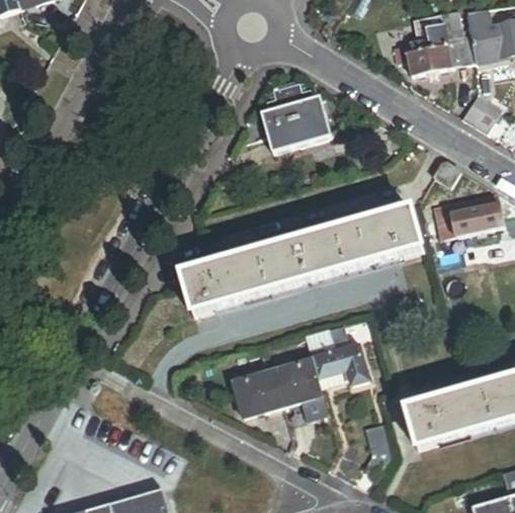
[(0,14),(20,8),(18,0),(0,0),(0,14)]
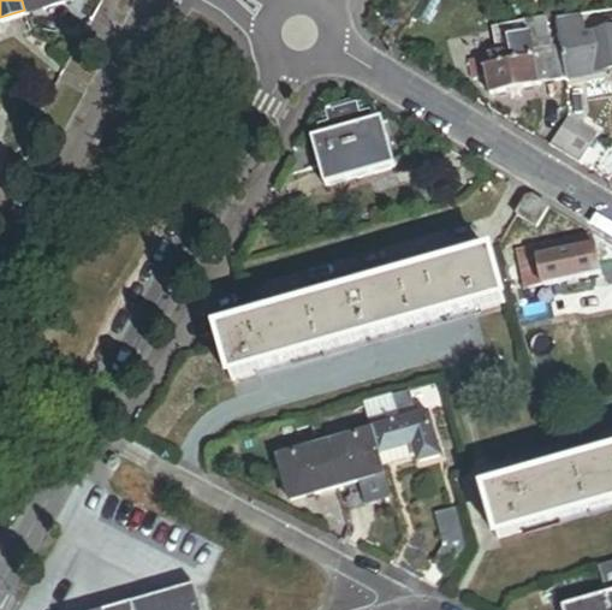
[(22,0),(24,10),(25,11),(59,0),(22,0)]
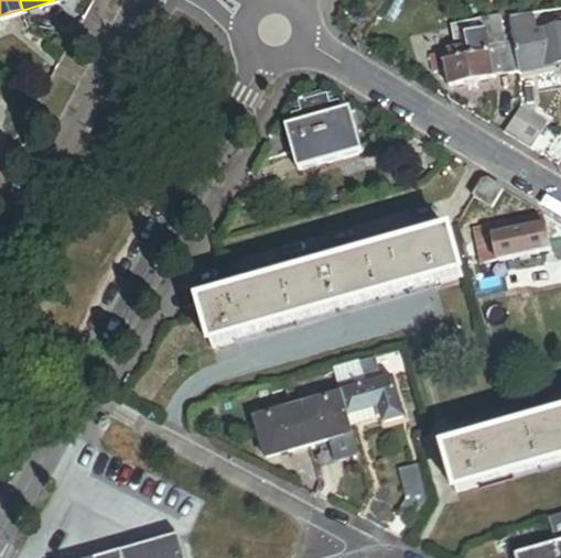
[(530,10),(508,13),(513,35),(545,29),(545,31),(553,30),(554,39),(560,59),(560,58),(560,23),(535,29),(530,10)]
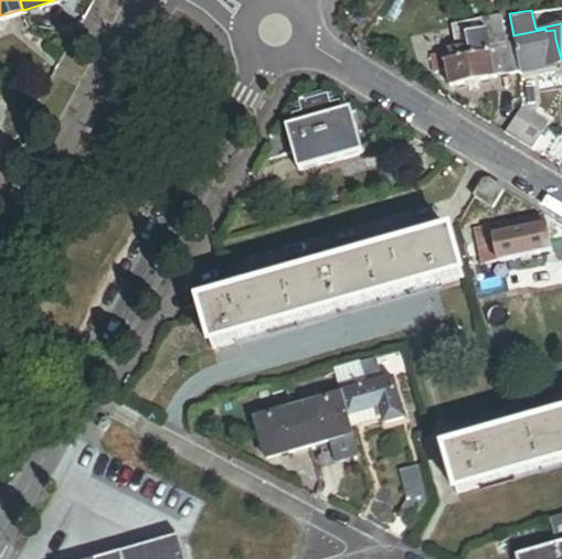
[(483,28),(486,41),(502,38),(498,12),(451,22),(456,45),(467,43),(465,31),(483,28)]
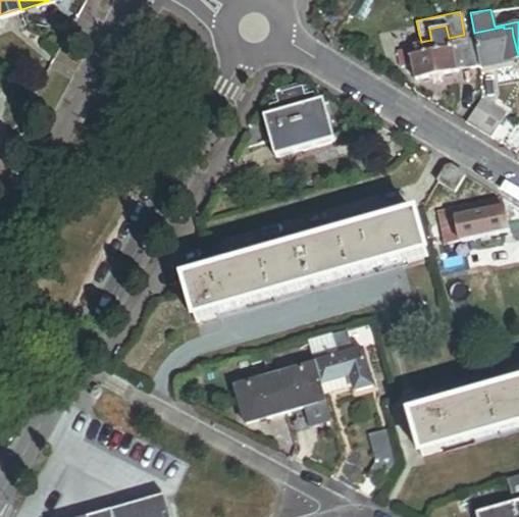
[(455,68),(449,38),(446,26),(429,29),(431,40),(421,42),(396,48),(399,63),(411,61),(414,76),(455,68)]
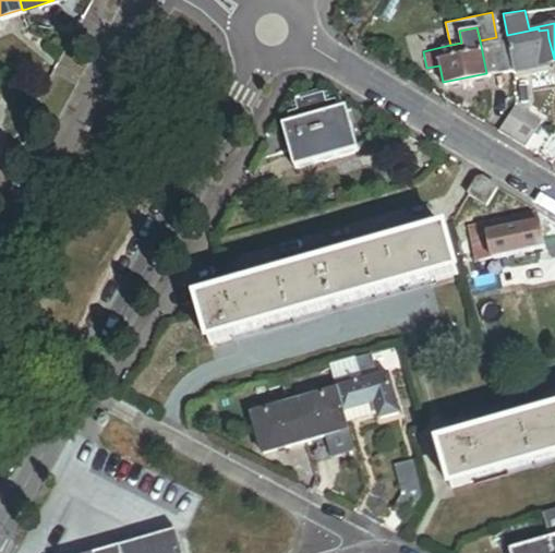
[(539,28),(507,35),(507,36),(509,45),(549,38),(547,29),(539,31),(539,28)]
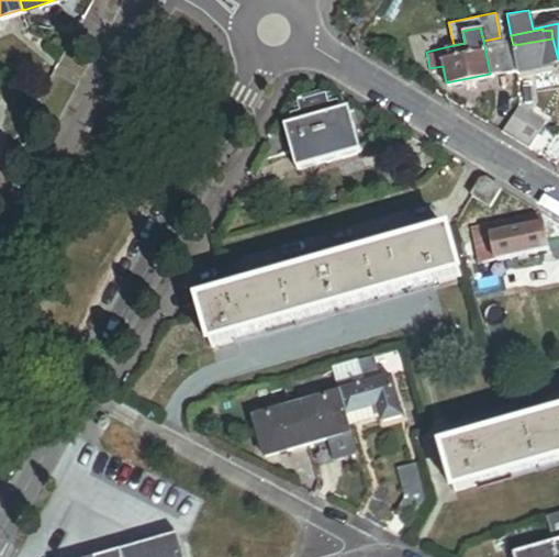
[(513,45),(511,36),(501,37),(507,69),(517,68),(513,45)]
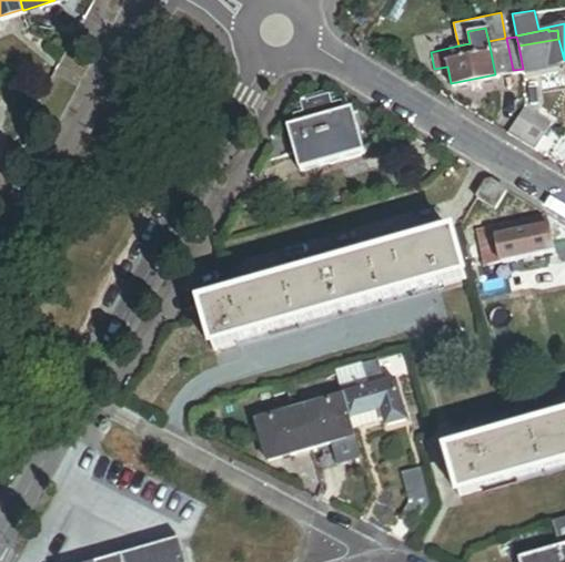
[(513,71),(513,70),(506,38),(505,38),(488,41),(495,74),(513,71)]
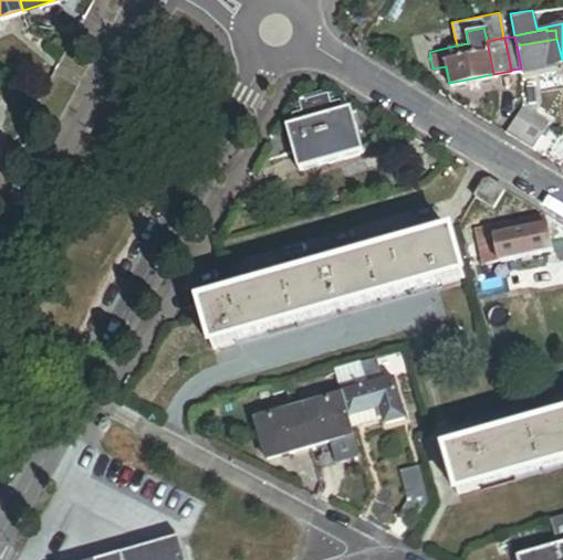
[(521,69),(562,60),(556,39),(517,45),(521,69)]
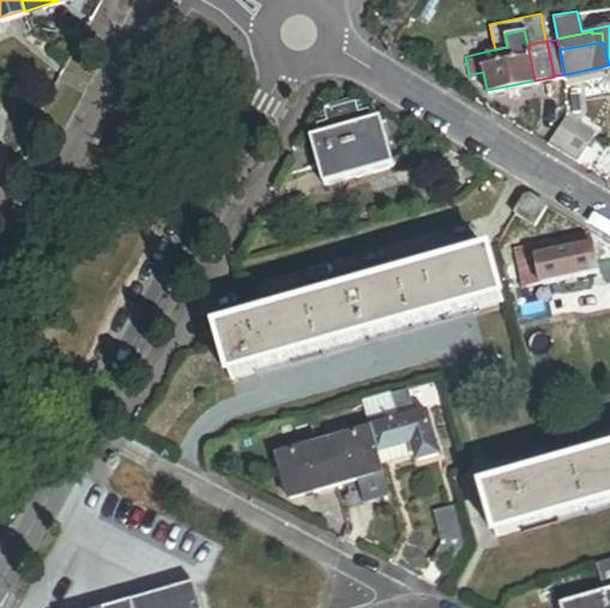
[(309,125),(312,134),(375,116),(373,106),(362,109),(358,98),(348,102),(346,97),(326,102),(327,108),(318,110),(320,121),(309,125)]
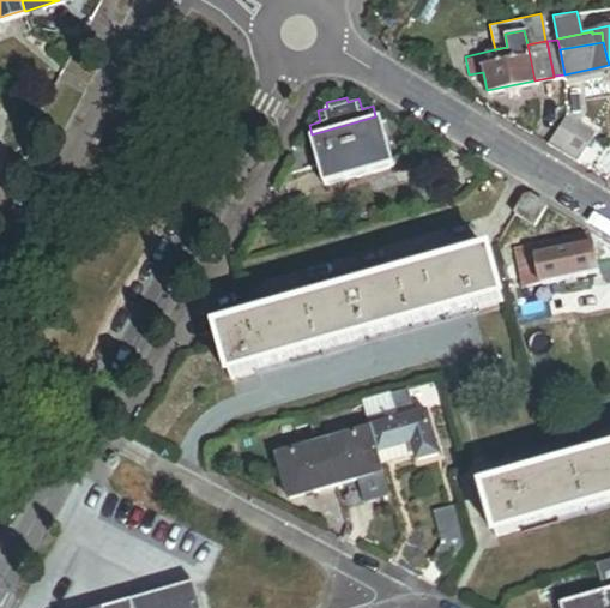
[(566,113),(548,142),(577,160),(593,131),(566,113)]
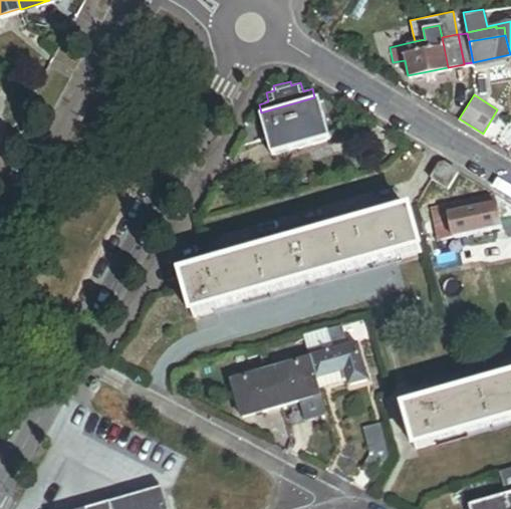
[(314,97),(261,112),(258,113),(270,152),(328,136),(316,96),(314,97)]
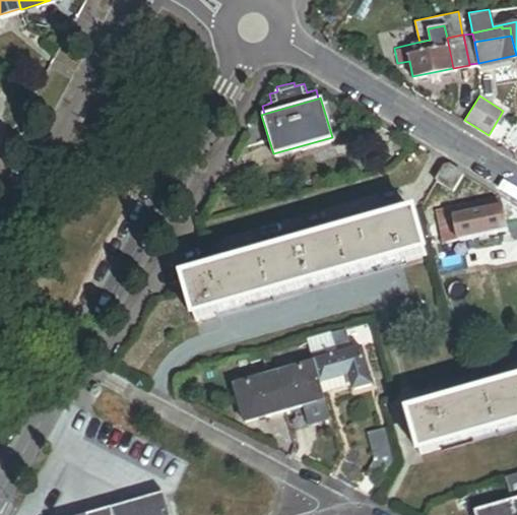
[(462,173),(444,163),(434,181),(452,191),(462,173)]
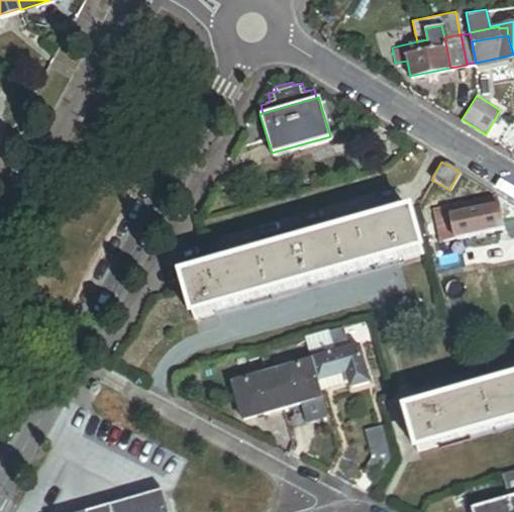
[(496,194),(495,194),(448,203),(447,203),(453,235),(453,236),(470,233),(487,229),(501,226),(496,194)]
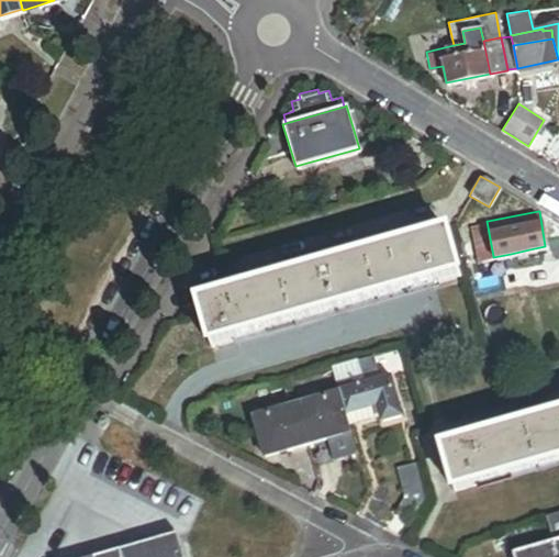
[(558,224),(558,223),(539,211),(545,246),(546,245),(558,243),(558,224)]
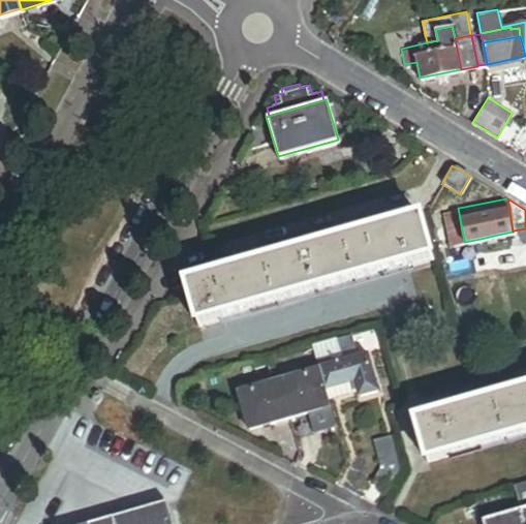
[(464,241),(458,208),(442,211),(442,212),(444,224),(449,244),(464,241)]
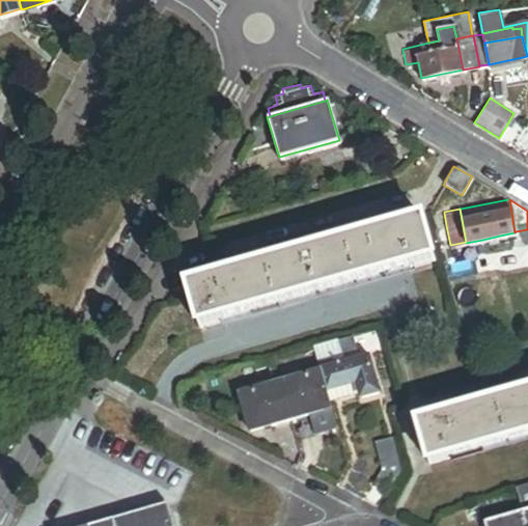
[(437,227),(446,225),(444,213),(435,215),(437,227)]
